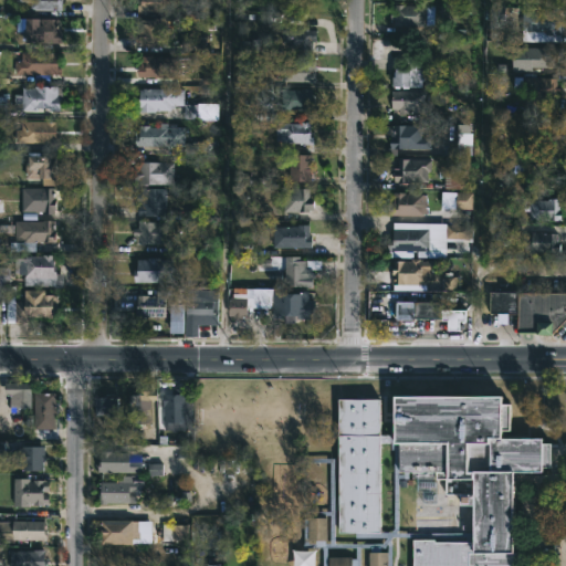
[(61,0),(61,12),(29,11),(29,2),(19,2),(19,0),(61,0)]
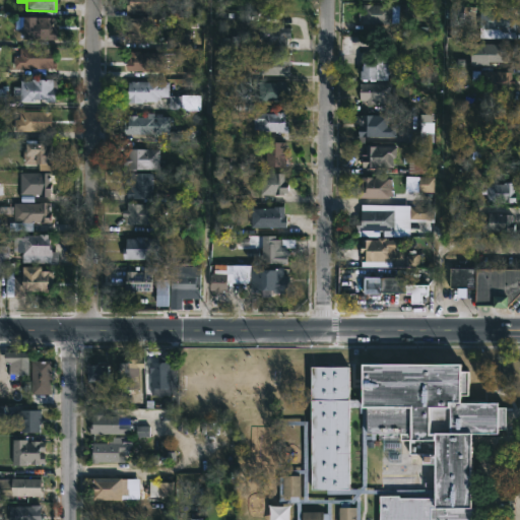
[(161,0),(161,6),(155,6),(154,11),(125,10),(125,0),(161,0)]
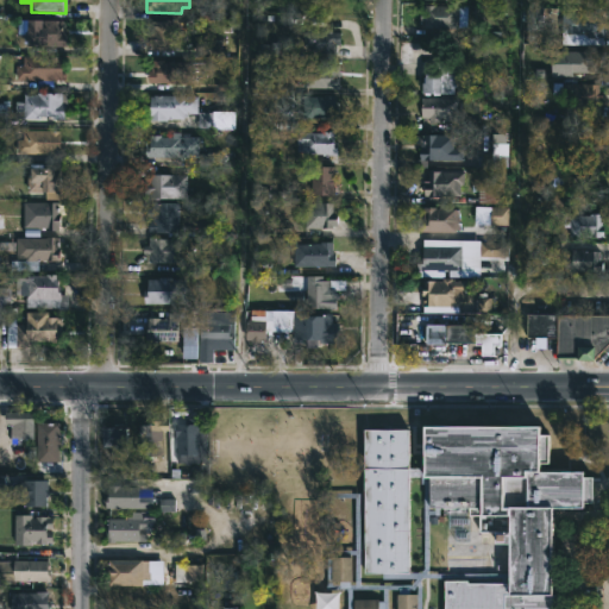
[(465,6),(465,26),(458,26),(458,29),(424,27),(425,5),(465,6)]
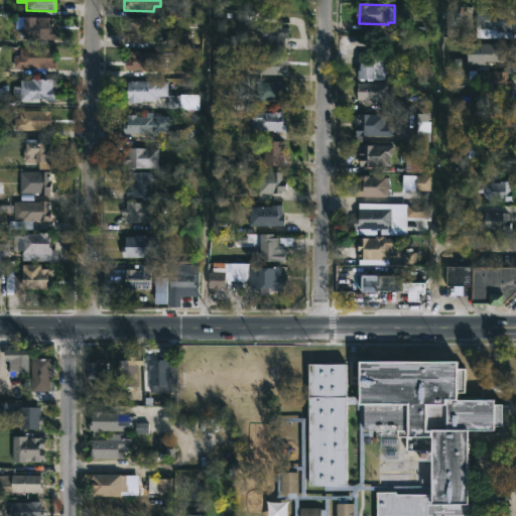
[(479,29),(476,29),(476,10),(510,10),(510,29),(479,29)]
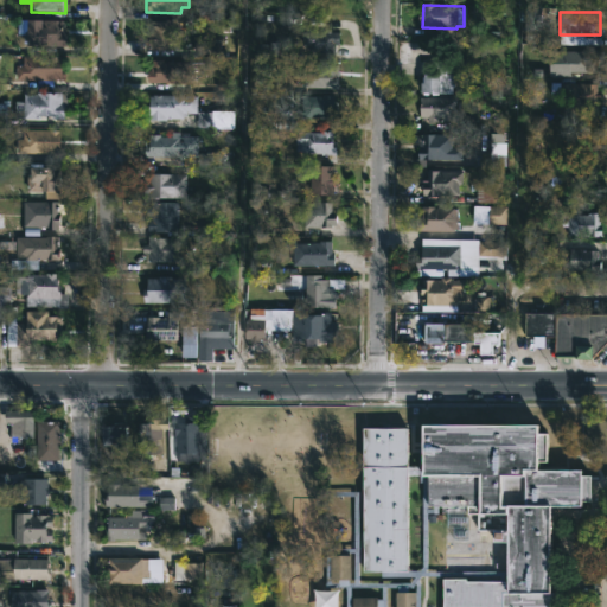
[(63,20),(63,33),(66,33),(66,46),(26,46),(26,42),(24,42),(24,21),(42,20),(42,27),(49,27),(49,20),(63,20)]
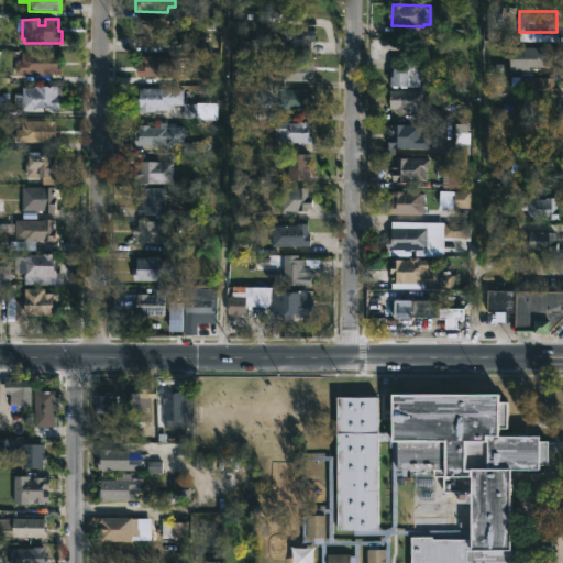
[(161,19),(166,19),(166,42),(161,42),(161,46),(140,46),(139,20),(161,19)]
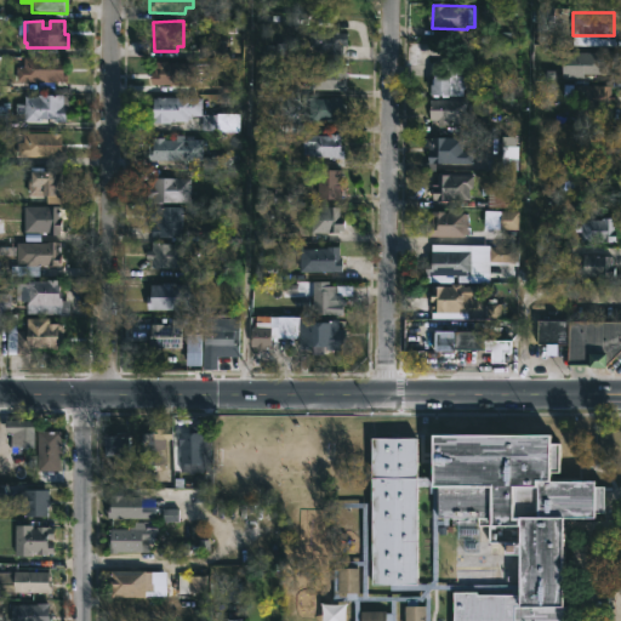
[(347,33),(347,45),(341,45),(341,56),(330,58),(330,56),(324,56),(324,52),(308,51),(309,33),(347,33)]
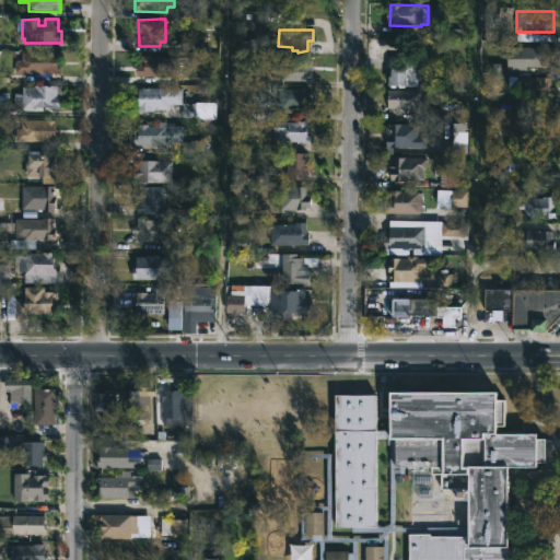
[(553,53),(556,54),(556,66),(525,67),(525,71),(506,71),(506,47),(541,47),(541,46),(553,46),(553,53)]
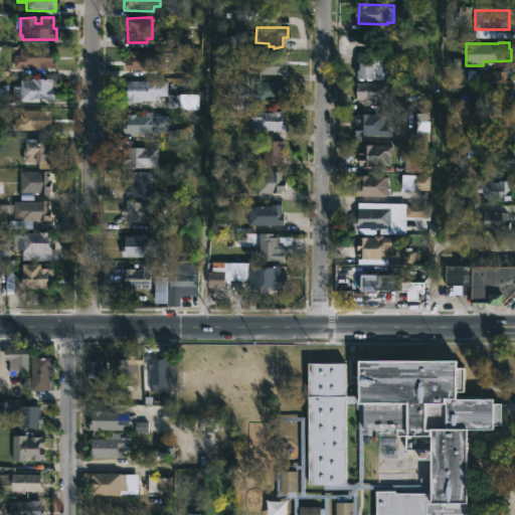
[(52,56),(52,59),(53,59),(53,67),(44,67),(44,79),(51,79),(51,88),(53,88),(53,101),(33,99),(32,101),(12,100),(13,87),(19,87),(20,79),(30,79),(30,66),(13,67),(13,55),(18,55),(19,47),(52,48),(52,56)]
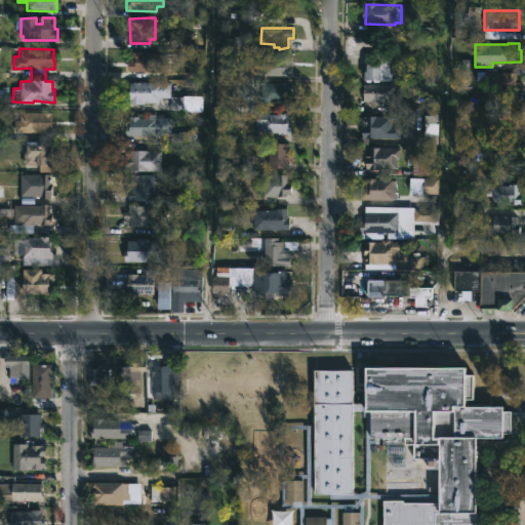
[(393,51),(392,75),(391,75),(391,81),(363,81),(363,65),(365,65),(366,50),(393,51)]
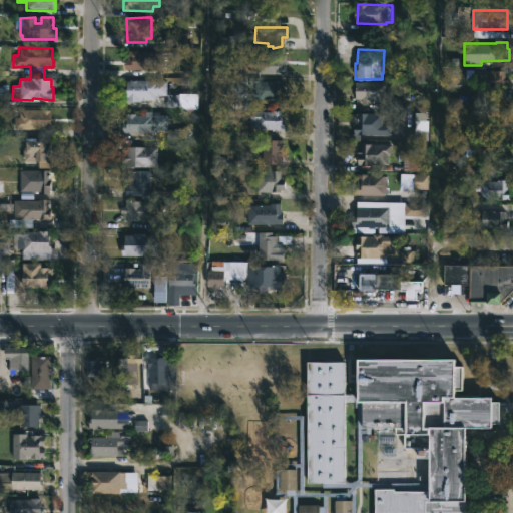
[(161,53),(160,70),(124,69),(124,60),(126,60),(127,51),(161,53)]
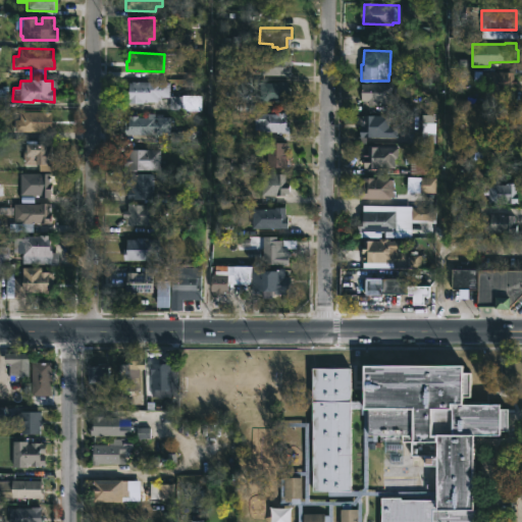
[(288,62),(288,65),(291,65),(291,76),(261,75),(261,63),(259,63),(259,57),(288,56),(288,62)]
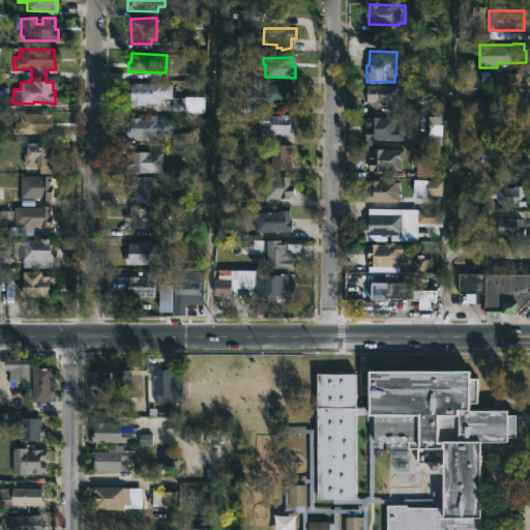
[(524,81),(524,87),(521,86),(520,107),(497,106),(497,91),(489,91),(490,72),(521,74),(521,81),(524,81)]
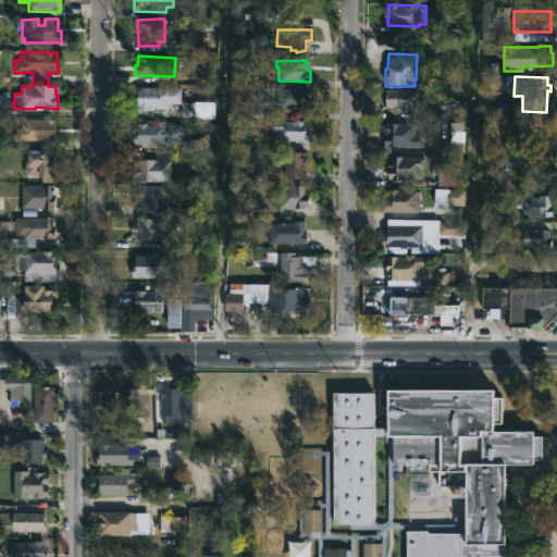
[(159,87),(181,88),(181,103),(214,102),(214,118),(180,116),(180,104),(168,104),(166,110),(135,111),(136,88),(159,87)]
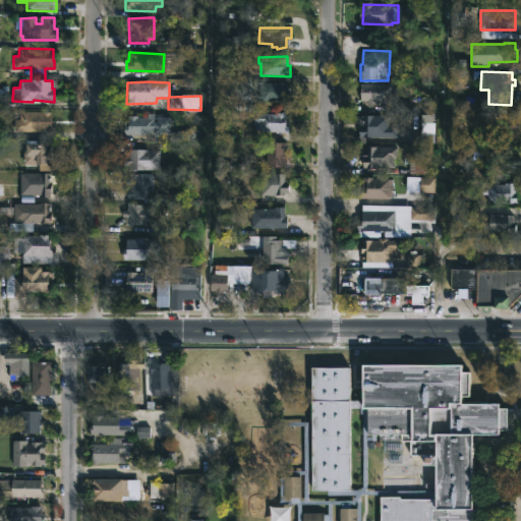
[(286,82),(286,91),(289,91),(289,102),(262,102),(262,83),(286,82)]
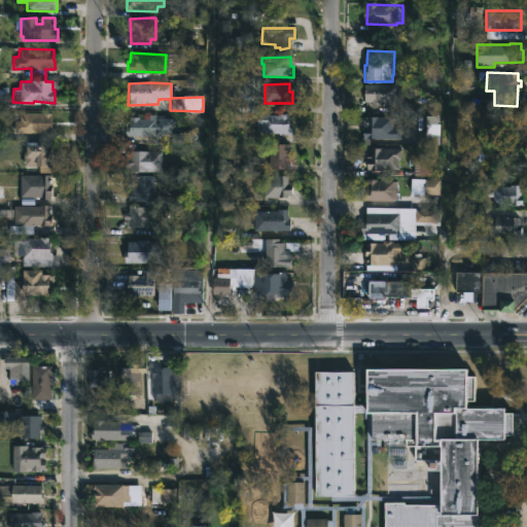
[(402,88),(401,101),(394,101),(394,103),(380,102),(380,106),(369,106),(369,102),(363,102),(364,84),(396,85),(396,88),(402,88)]
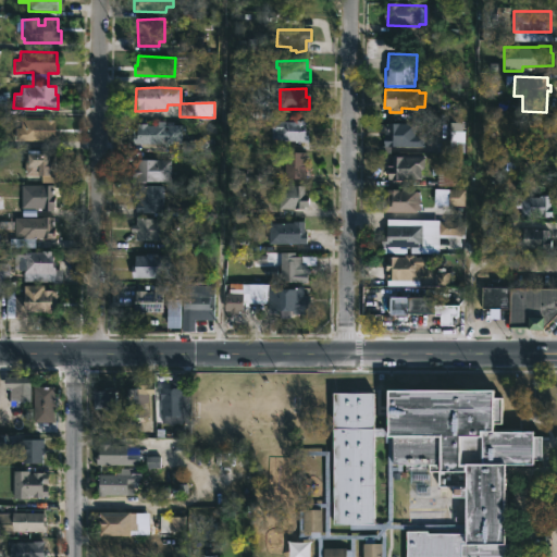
[(56,120),(56,131),(59,131),(59,141),(14,140),(14,128),(20,128),(19,122),(21,122),(21,120),(56,120)]
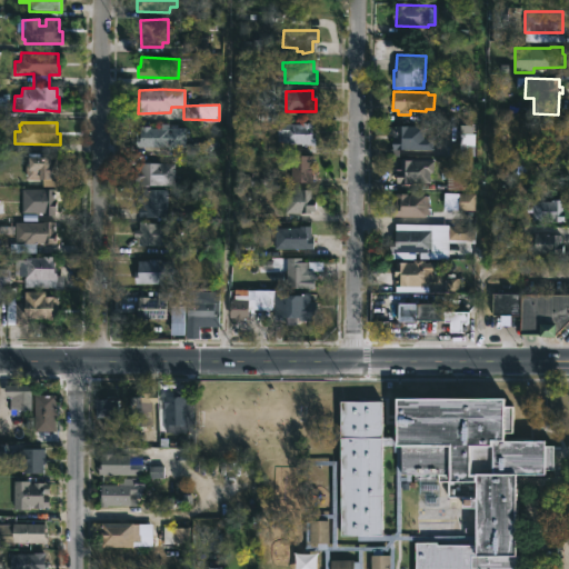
[(168,122),(168,128),(185,128),(185,147),(135,147),(135,137),(139,137),(139,127),(160,128),(160,122),(168,122)]
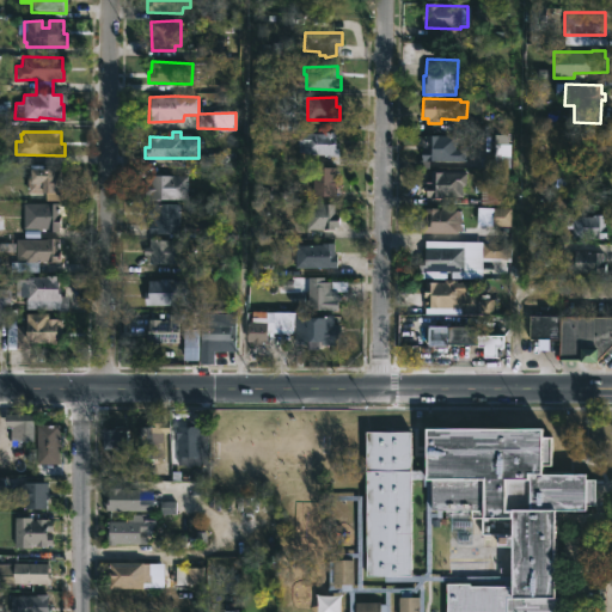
[(336,133),(335,144),(340,144),(338,157),(308,155),(308,153),(298,152),(299,133),(336,133)]
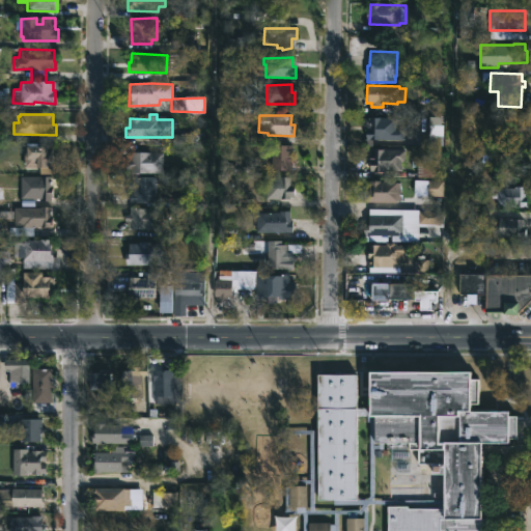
[(369,117),(401,119),(401,124),(395,123),(395,130),(403,130),(403,140),(372,140),(371,146),(363,146),(363,139),(365,139),(366,118),(369,117)]
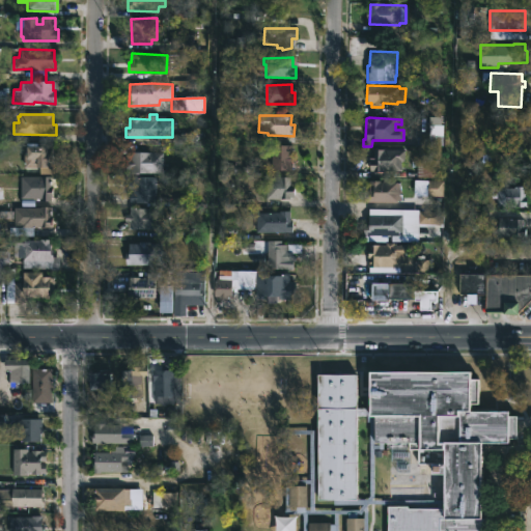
[(442,126),(442,146),(419,145),(420,135),(428,135),(428,126),(442,126)]
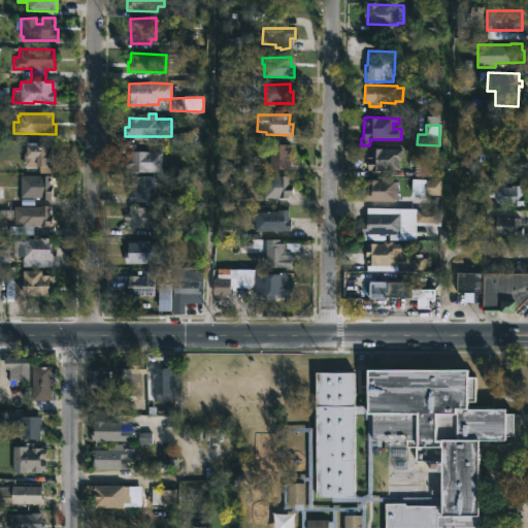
[(50,143),(51,166),(47,165),(48,171),(51,172),(38,172),(38,166),(23,166),(23,143),(24,143),(25,141),(50,143)]
